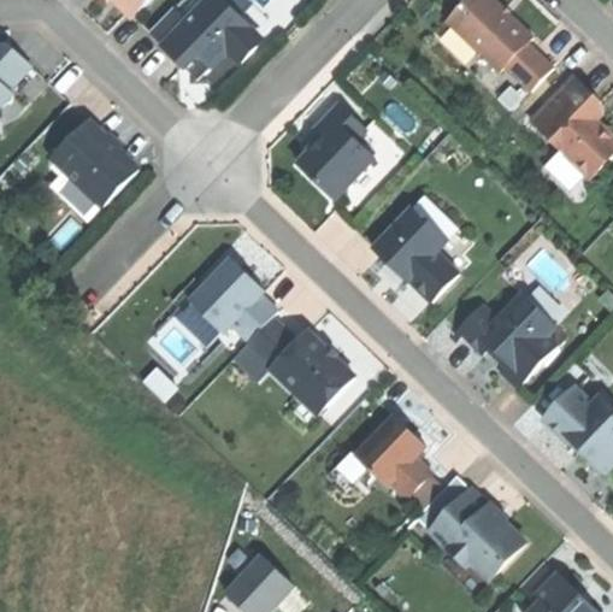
[(112,0),(113,1),(130,17),(145,0),(112,0)]
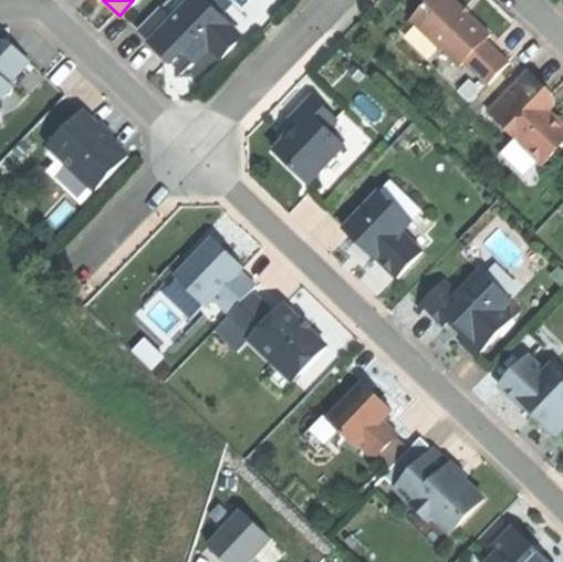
[(156,7),(134,29),(156,50),(173,66),(186,68),(206,45),(218,58),(231,43),(232,42),(233,38),(233,33),(232,30),(201,0),(187,0),(169,19),(156,7)]
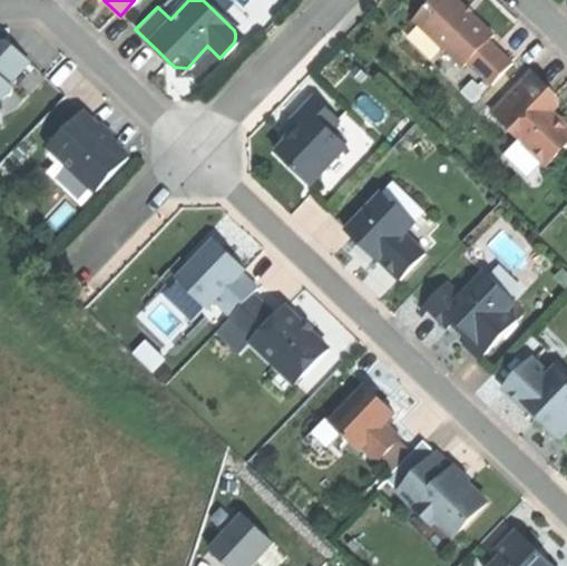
[(423,0),(407,19),(457,65),(462,60),(486,81),(495,80),(511,61),(482,37),(486,33),(470,18),(451,0),(423,0)]
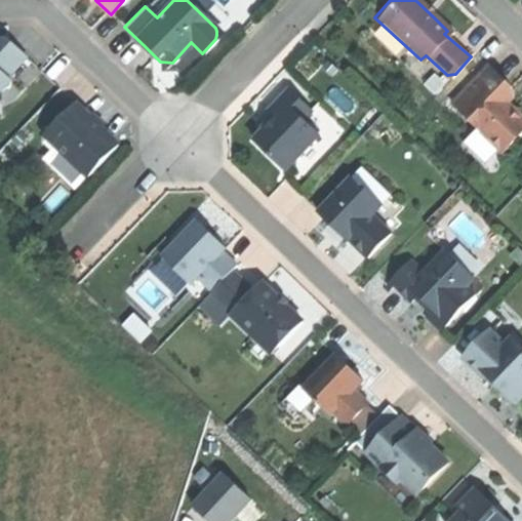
[(0,89),(9,80),(5,76),(24,55),(13,45),(5,38),(0,37),(0,89)]
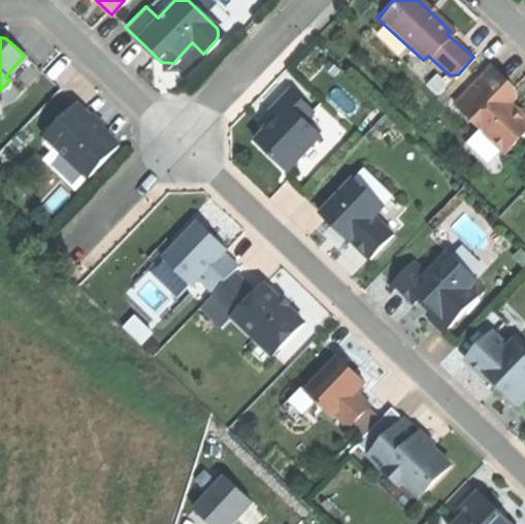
[(192,42),(173,63),(185,73),(203,54),(192,42)]
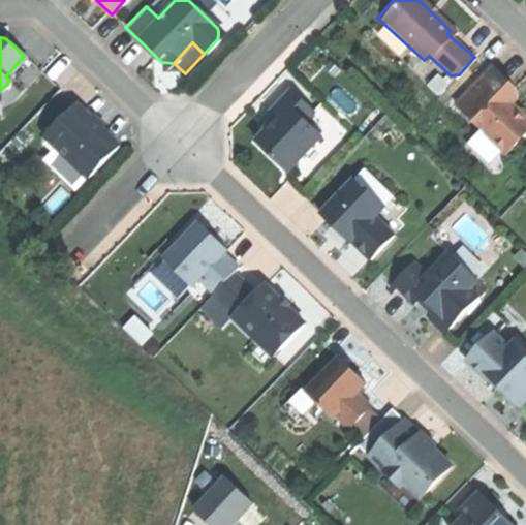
[(502,78),(489,64),(453,102),(504,153),(525,131),(525,117),(503,95),(512,86),(502,78)]
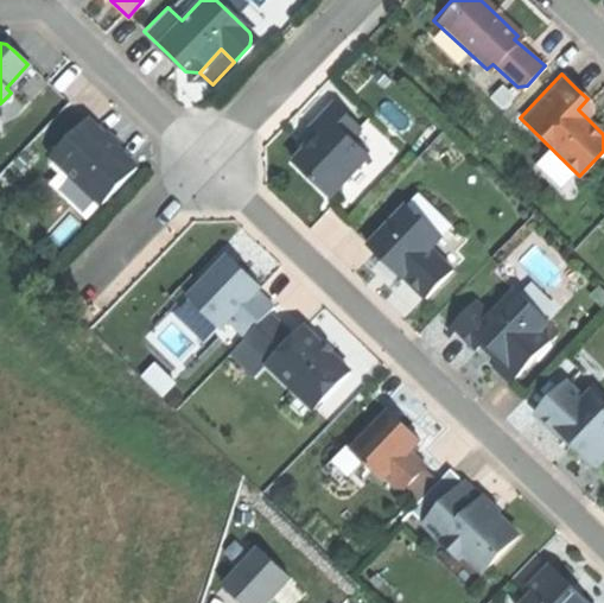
[(332,102),(306,128),(315,135),(291,160),(313,183),(326,195),(366,153),(348,137),(357,126),(332,102)]
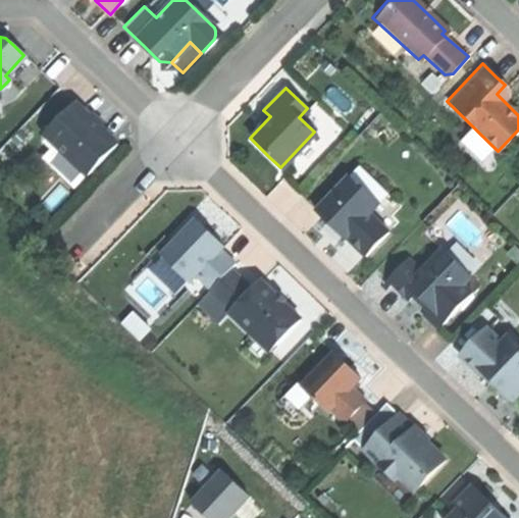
[(72,102),(43,133),(53,144),(85,173),(114,142),(94,122),(72,102)]
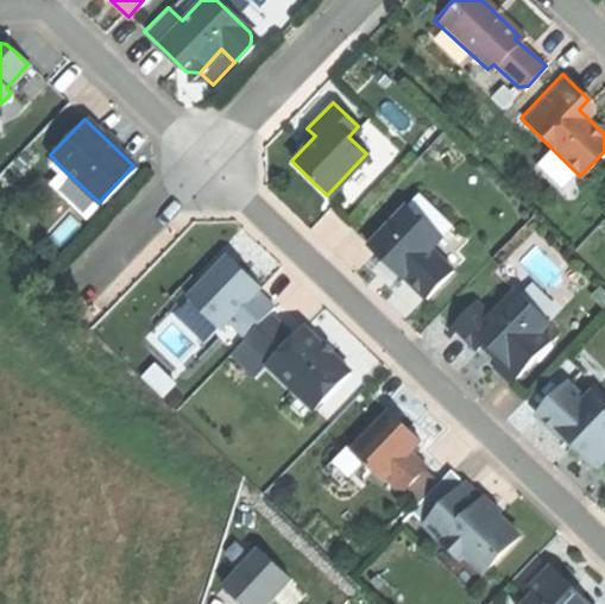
[(99,202),(62,168),(48,182),(84,216),(99,202)]
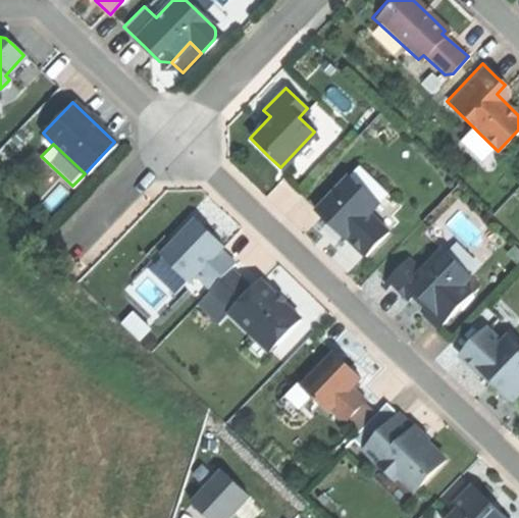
[(357,164),(313,209),(323,220),(342,238),(343,236),(362,254),(385,230),(366,212),(385,193),(357,164)]
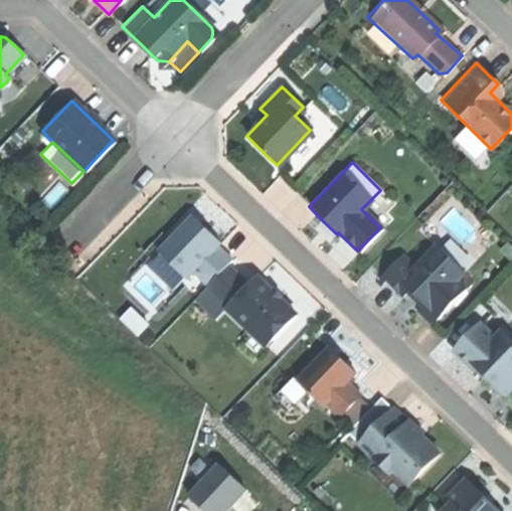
[(190,214),(156,249),(184,277),(191,270),(205,284),(229,259),(215,244),(218,241),(207,230),(190,214)]
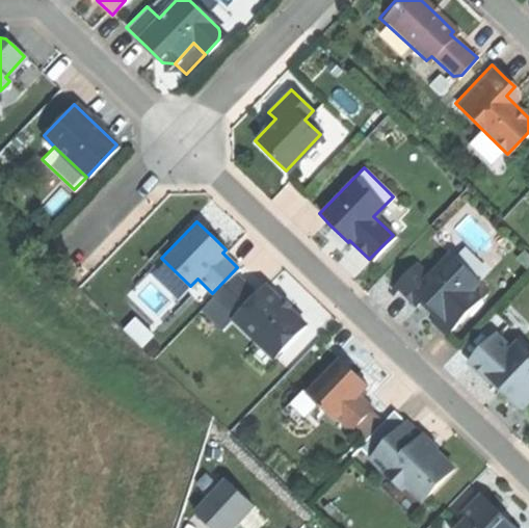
[(414,262),(392,284),(407,299),(413,305),(420,297),(434,312),(428,319),(443,334),(478,297),(471,289),(478,281),(448,252),(427,274),(414,262)]
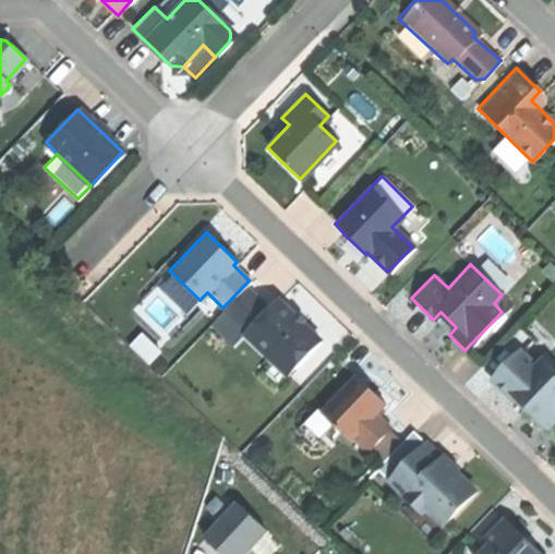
[(245,286),(222,310),(288,373),(321,339),(292,313),(277,298),(267,308),(245,286)]
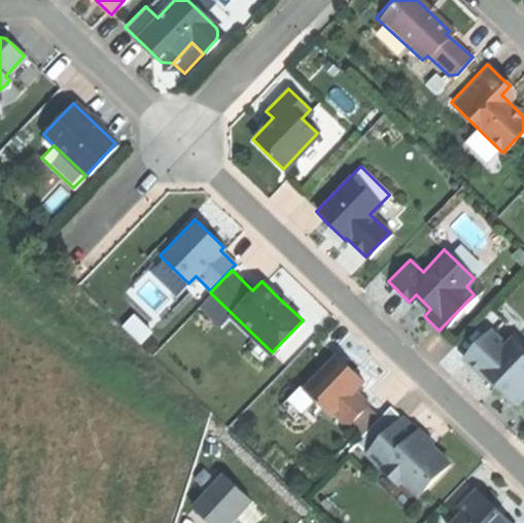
[(488,329),(461,356),(480,375),(483,373),(514,403),(523,391),(523,350),(510,337),(503,344),(488,329)]
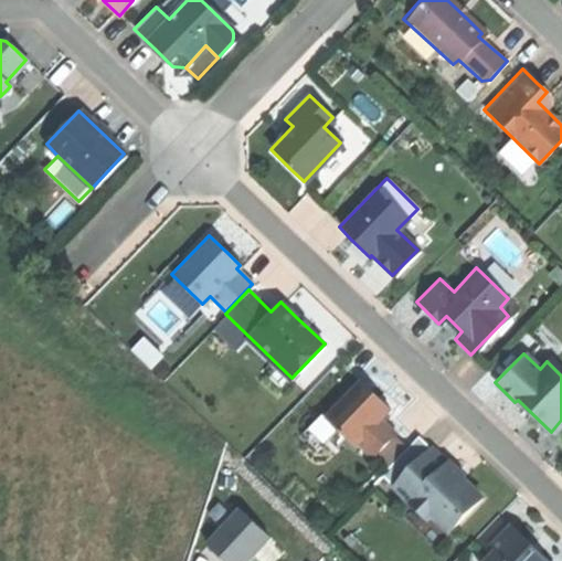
[(358,380),(322,416),(352,445),(356,442),(370,456),(391,434),(392,432),(378,419),(388,409),(375,397),(358,380)]
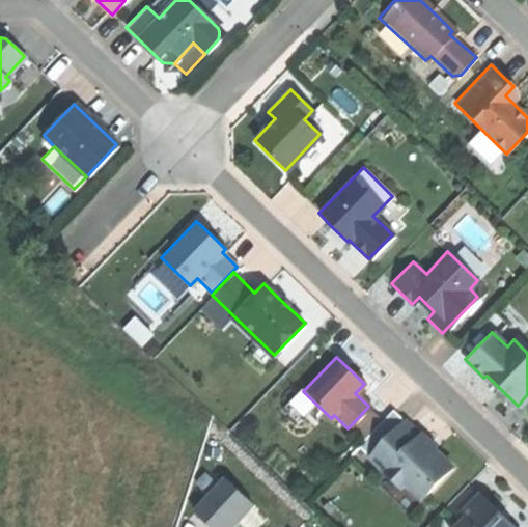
[(348,428),(359,440),(379,419),(367,408),(348,428)]
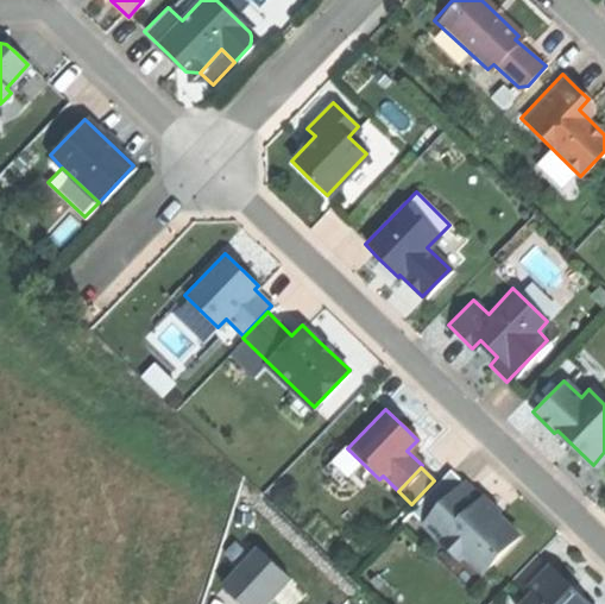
[(407,509),(421,523),(460,482),(446,469),(434,480),(411,504),(407,509)]
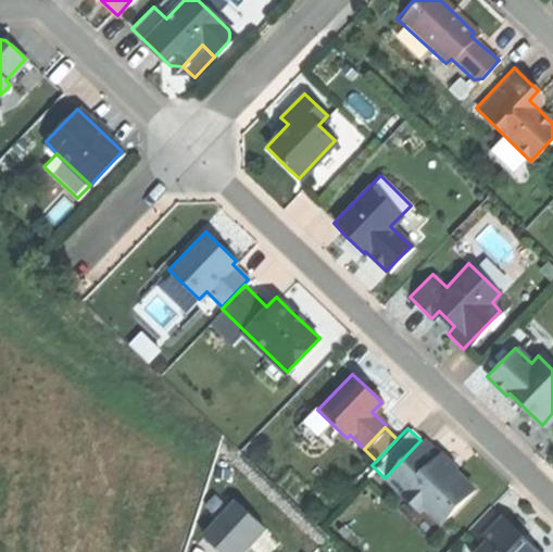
[(442,461),(420,440),(385,478),(401,493),(391,503),(425,536),(470,488),(442,461)]
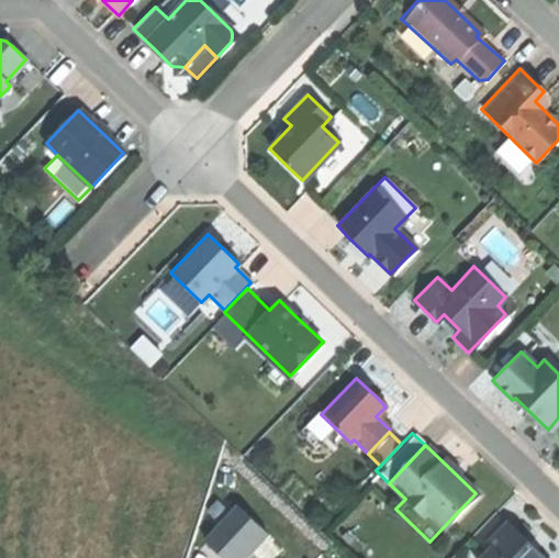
[(235,505),(205,538),(226,557),(242,557),(266,533),(235,505)]
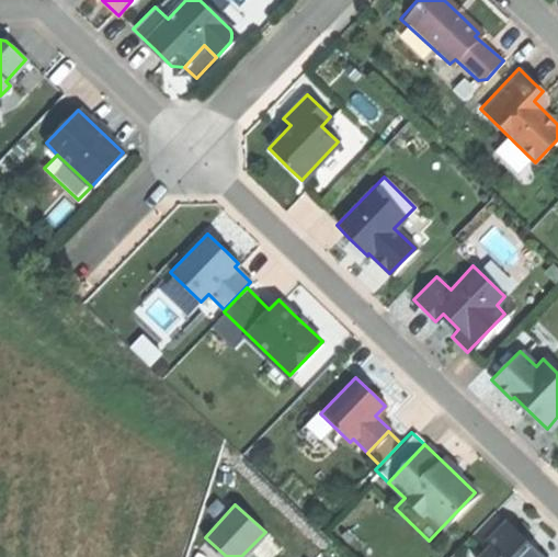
[(492,509),(469,533),(486,550),(491,545),(486,541),(505,520),(492,509)]
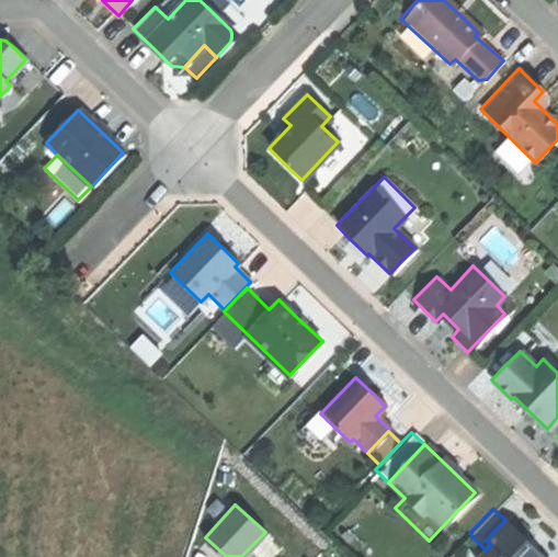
[(544,556),(525,540),(505,520),(486,541),(491,545),(486,550),(478,556),(544,556)]
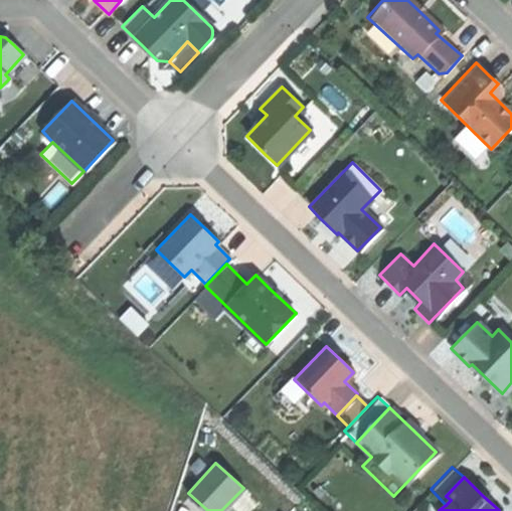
All buildings are outlined.
